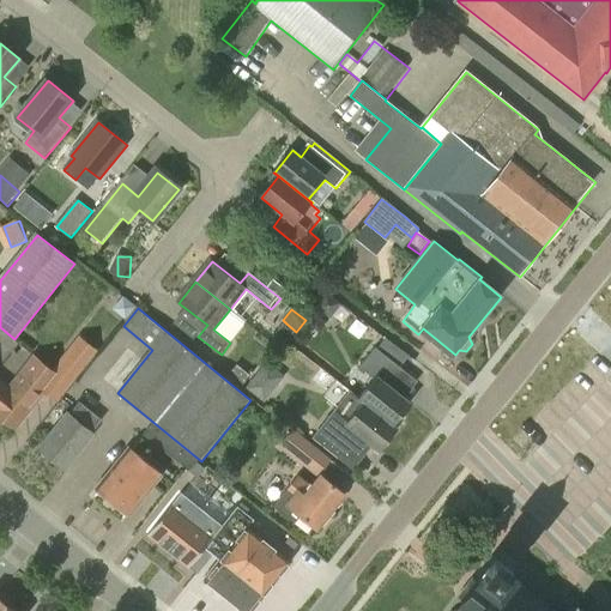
[(80,337),(59,364),(78,380),(100,352),(80,337)]
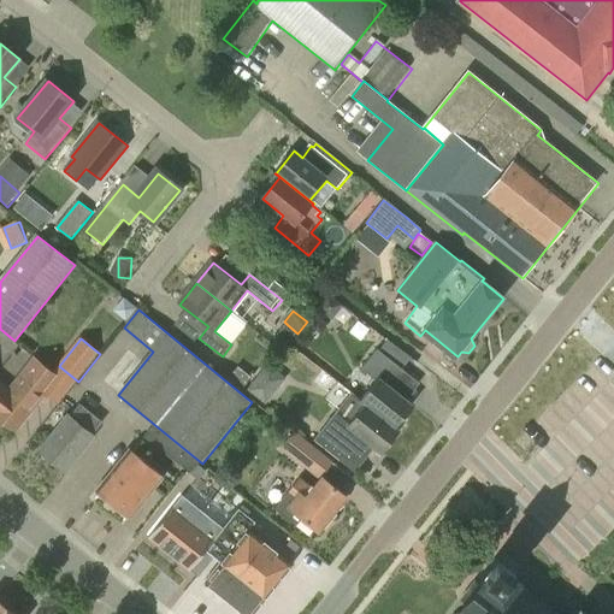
[(361,401),(400,432),(400,431),(396,429),(413,407),(393,389),(405,372),(378,352),(362,371),(377,382),(361,401)]
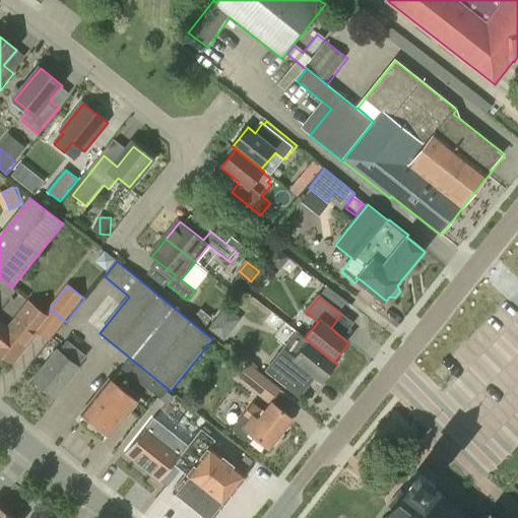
[(30,303),(9,330),(0,340),(0,353),(13,365),(50,319),(30,303)]
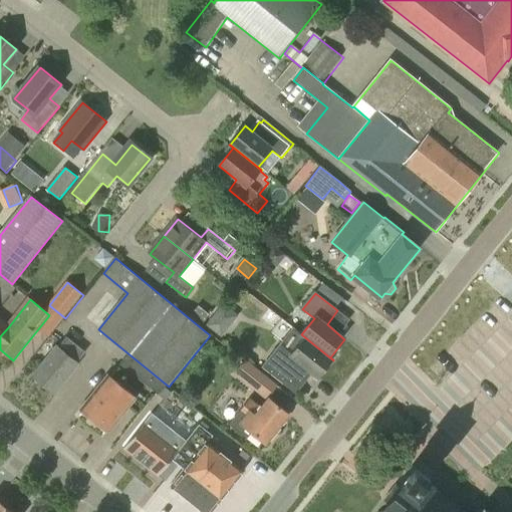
[(207,326),(224,337),(238,316),(222,305),(207,326)]
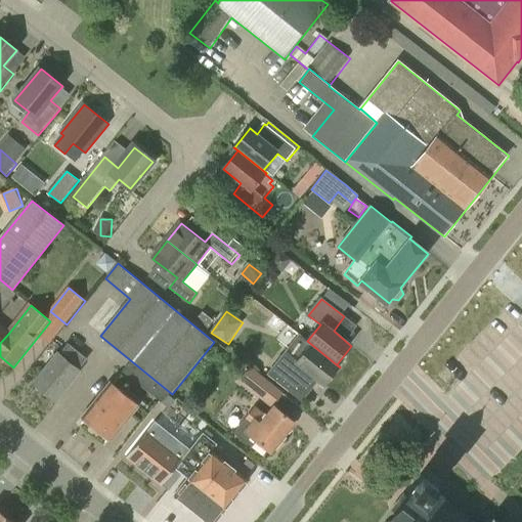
[(0,343),(9,333),(0,324),(0,343)]
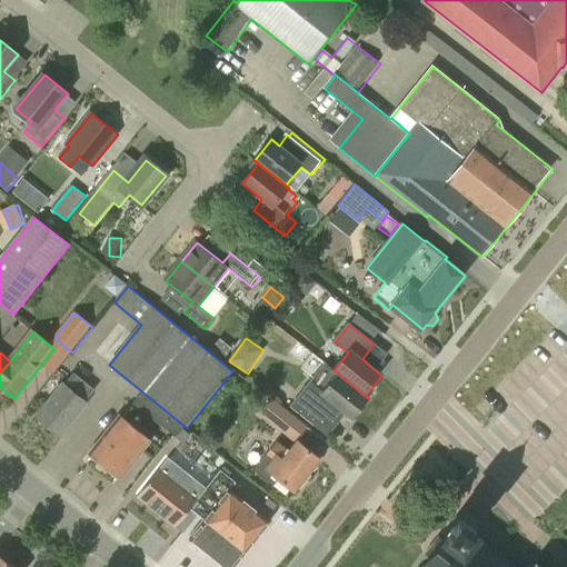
[(314,426),(332,403),(352,419),(369,399),(334,370),(334,371),(326,366),(292,408),(314,426)]
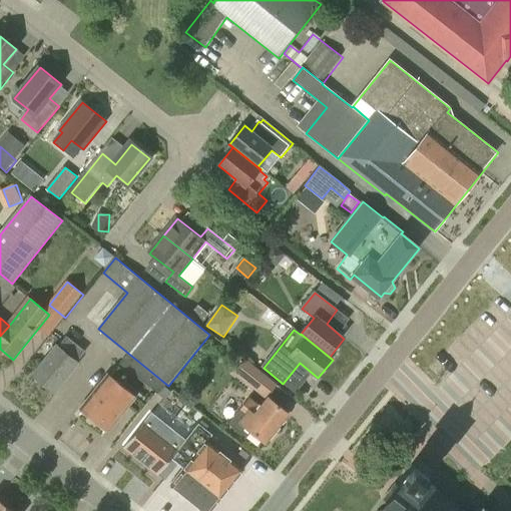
[(55,392),(77,364),(86,353),(67,337),(35,376),(55,392)]
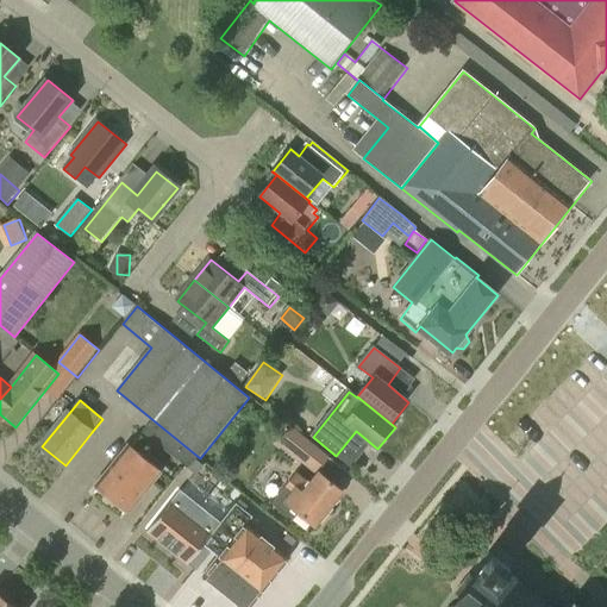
[(275,444),(308,467),(321,446),(288,425),(275,444)]
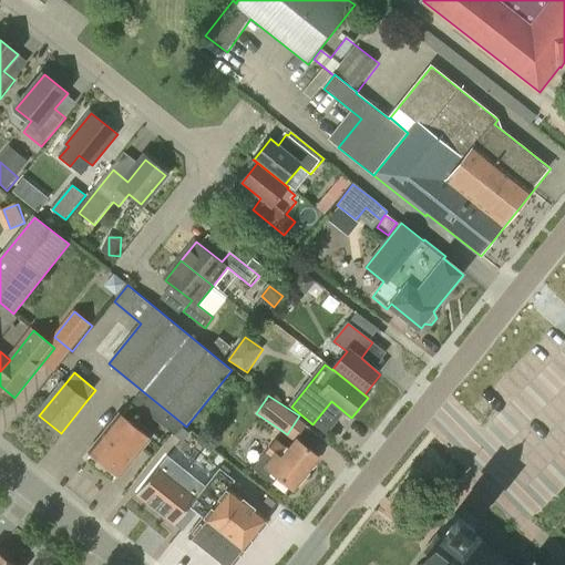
[(119,476),(150,438),(122,415),(91,453),(119,476)]
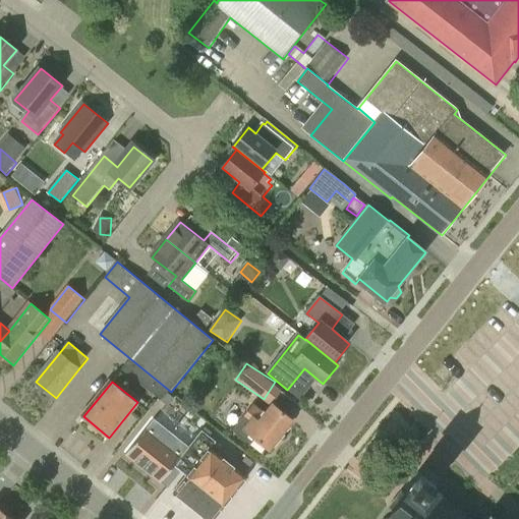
[(194,409),(202,400),(179,383),(172,392),(194,409)]
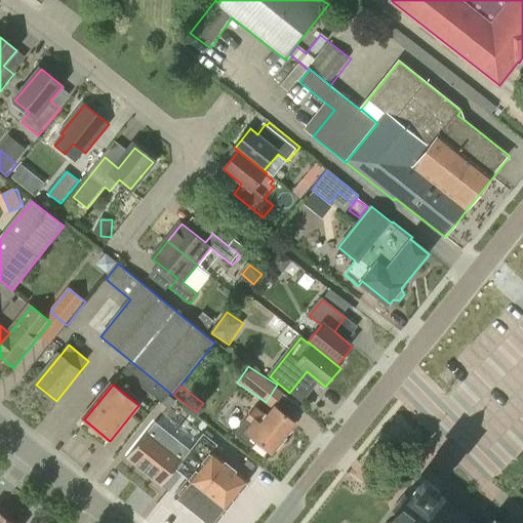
[(296,424),(276,407),(267,417),(256,409),(236,434),(253,448),(258,443),(272,453),(296,424)]
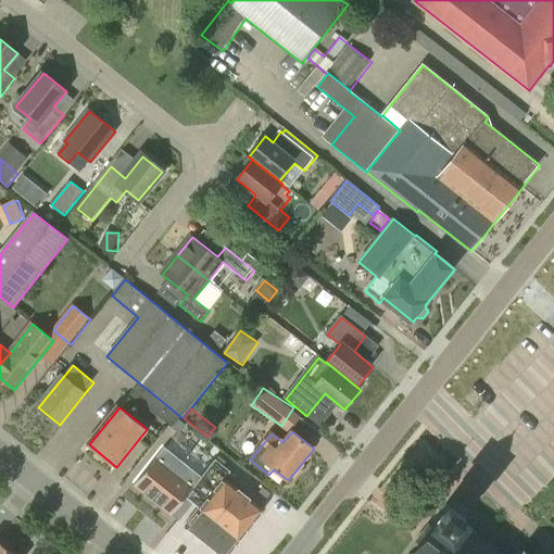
[(162,447),(129,487),(148,502),(180,462),(162,447)]
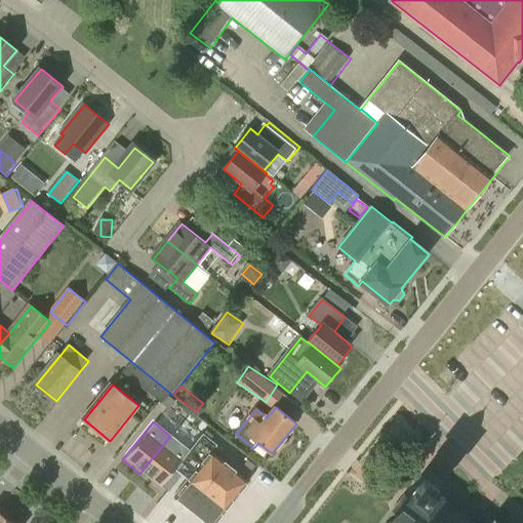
[(196,467),(170,498),(175,503),(200,522),(213,522),(245,482),(246,480),(211,452),(217,445),(202,433),(183,456),(196,467)]
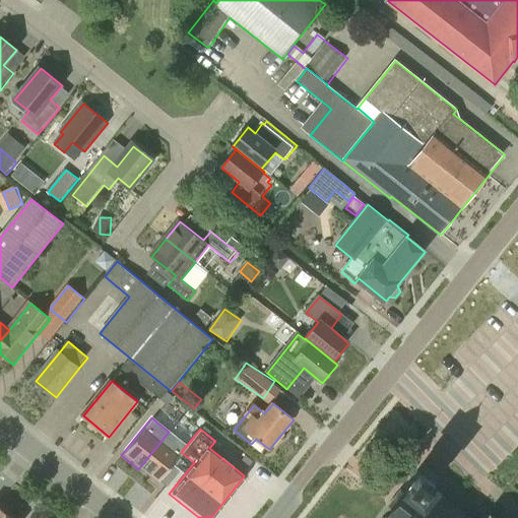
[(169,432),(138,469),(155,483),(157,480),(165,472),(168,468),(171,463),(186,446),(169,432)]
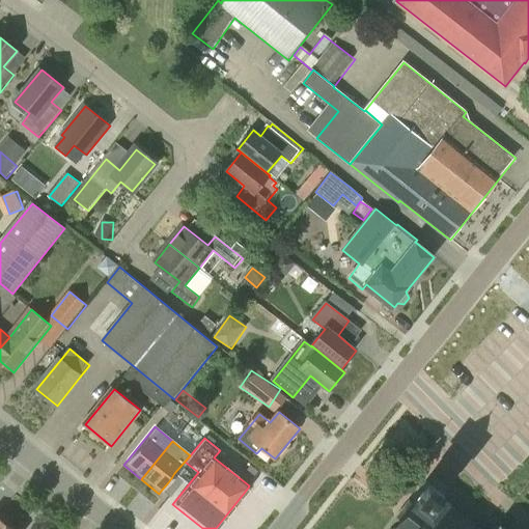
[(247,461),(240,469),(247,474),(253,466),(247,461)]
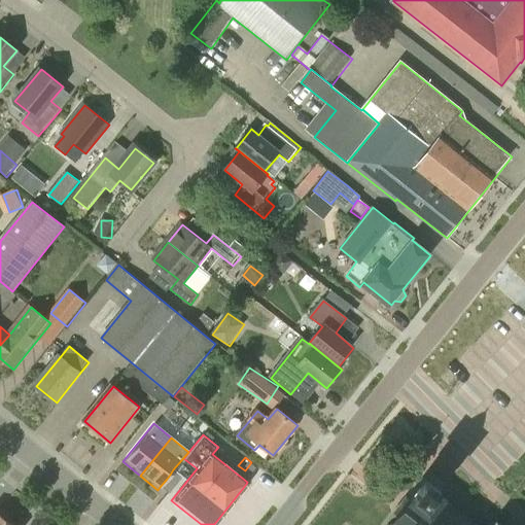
[(251,462),(245,470),(251,476),(257,467),(251,462)]
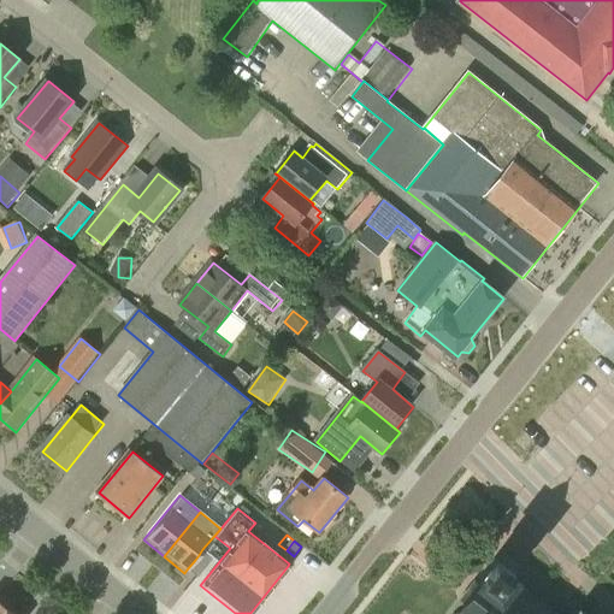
[(301,547),(294,556),(301,562),(308,553),(301,547)]
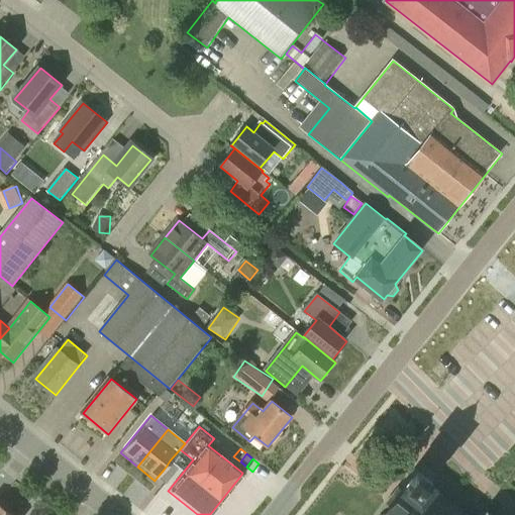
[(170,460),(167,466),(174,472),(178,468),(170,460)]
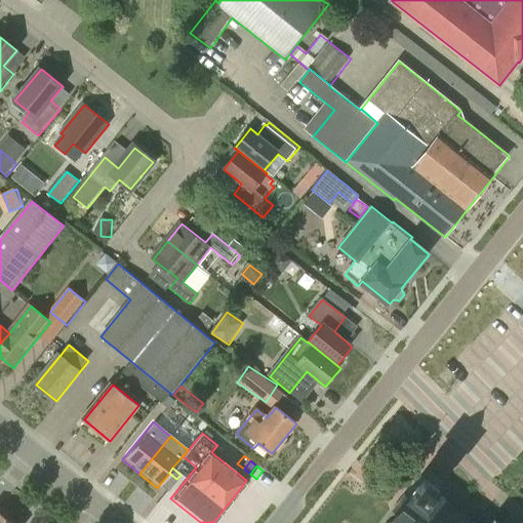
[(263,471),(256,479),(263,484),(269,476),(263,471)]
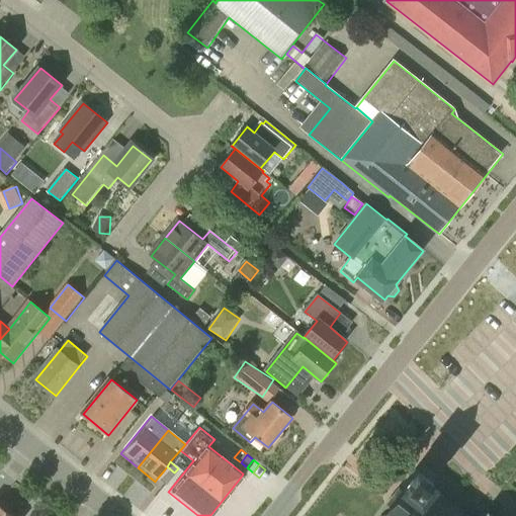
[(167,466),(164,470),(171,477),(174,473),(167,466)]
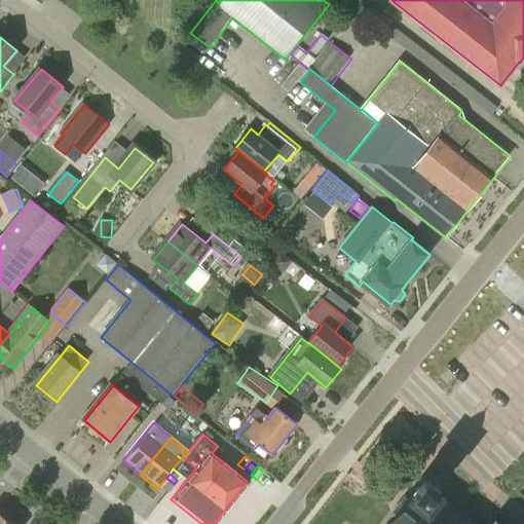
[(494,523),(485,515),(478,523),(471,523),(438,497),(442,491),(441,490),(426,480),(423,477),(409,495),(421,504),(407,520),(403,523),(494,523)]
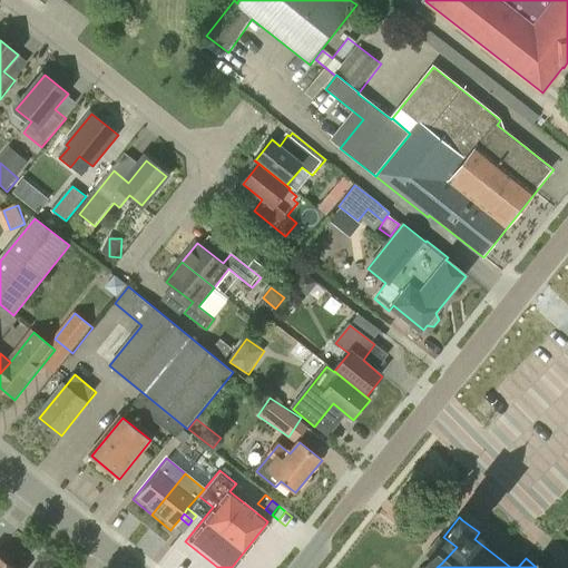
[(180,518),(173,527),(182,534),(188,525),(180,518)]
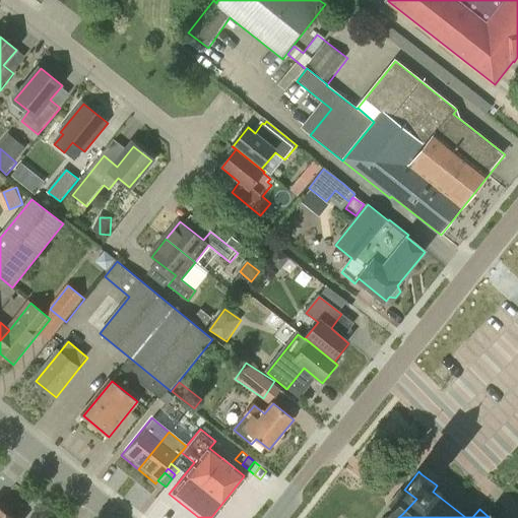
[(11,517),(0,508),(0,517),(11,517)]
